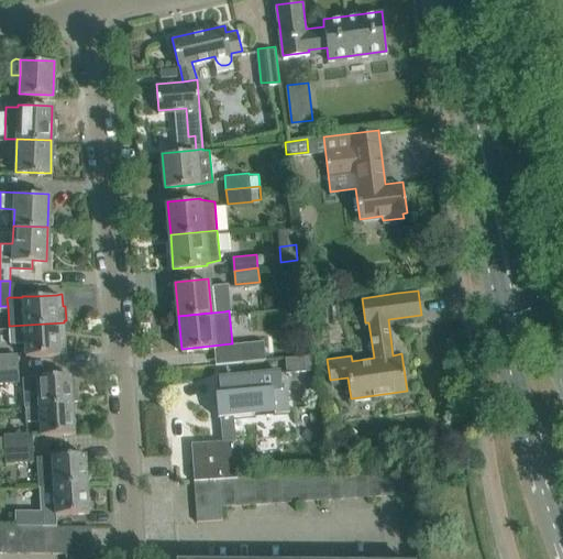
[(65,351),(64,322),(9,326),(10,341),(25,341),(25,354),(59,352),(59,351),(65,351)]
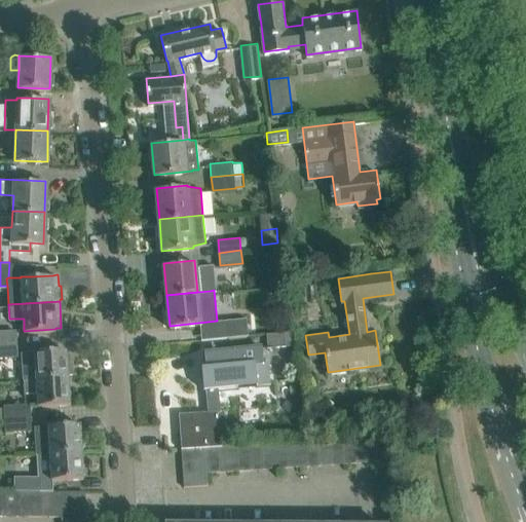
[(247,317),(225,319),(226,335),(248,333),(247,317)]
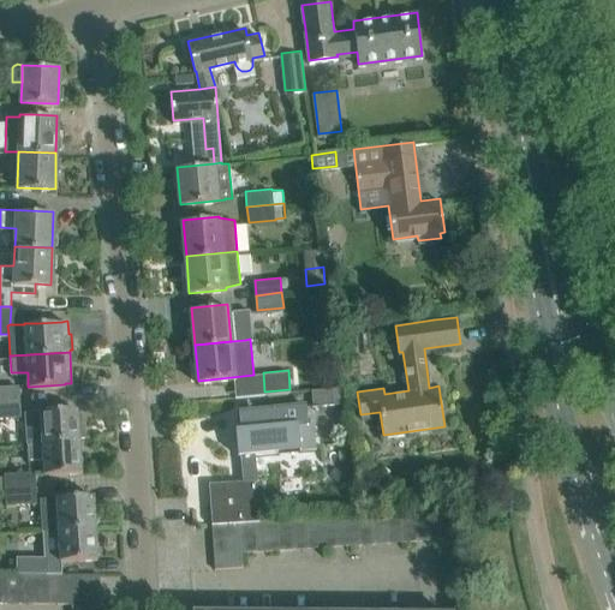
[(19,384),(0,386),(0,400),(21,399),(19,384)]
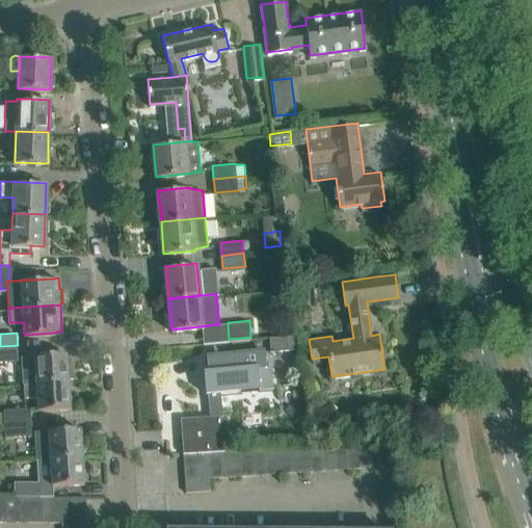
[(297,348),(296,334),(269,336),(270,350),(297,348)]
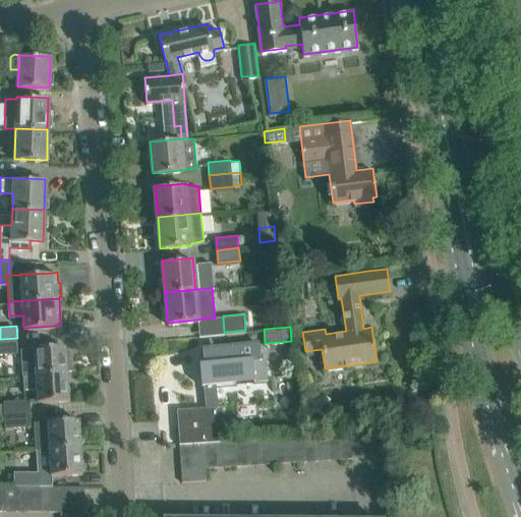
[(0,353),(18,352),(17,338),(0,339),(0,353)]
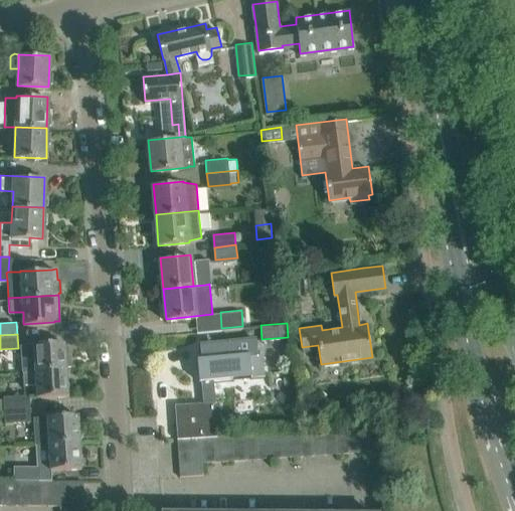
[(263,354),(258,354),(256,338),(199,343),(201,358),(197,358),(199,379),(201,379),(207,378),(207,377),(213,377),(250,373),(251,376),(265,375),(263,354)]
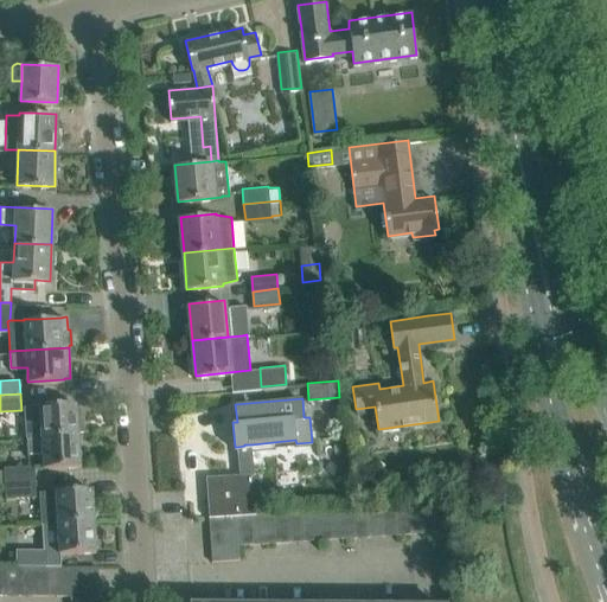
[(76,402),(52,403),(32,405),(33,420),(42,420),(42,436),(78,434),(76,402)]
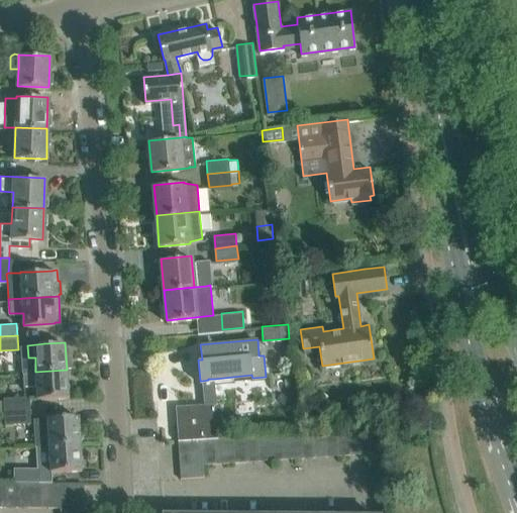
[(69,396),(67,370),(35,372),(24,373),(25,384),(36,383),(37,398),(69,396)]
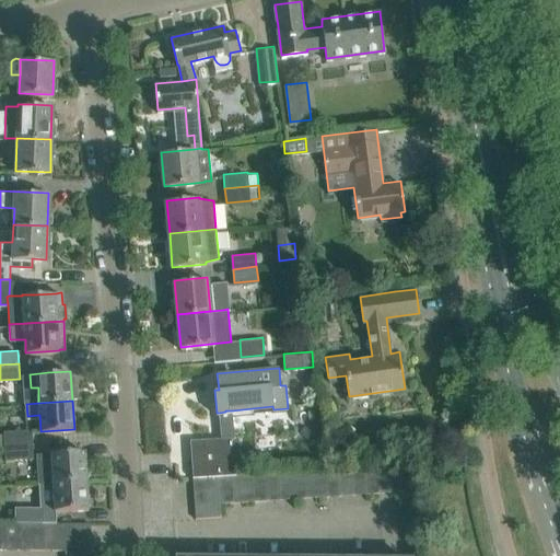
[(238,435),(234,435),(232,410),(225,410),(225,412),(219,413),(220,436),(189,439),(193,476),(218,475),(231,474),(240,473),(242,473),(238,435)]
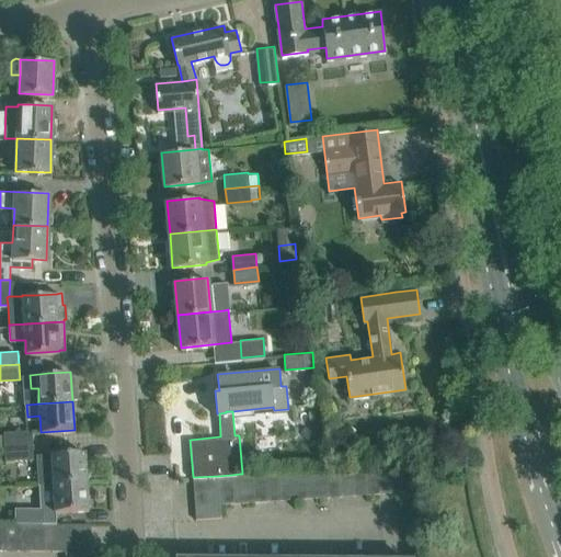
[(4,431),(4,433),(0,433),(0,444),(6,445),(6,446),(33,445),(32,430),(4,431)]
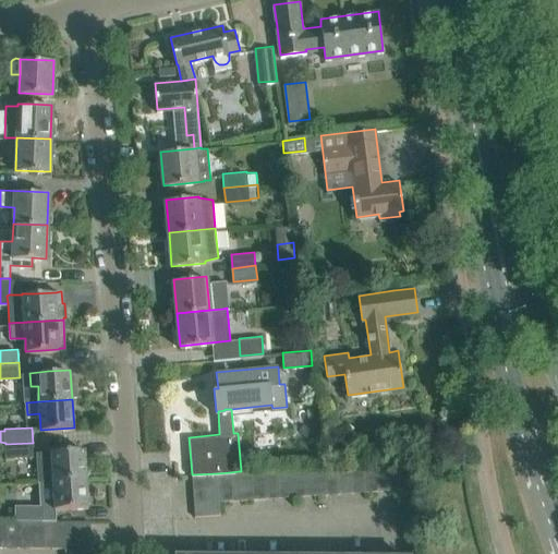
[(33,455),(33,443),(5,444),(5,457),(33,455)]
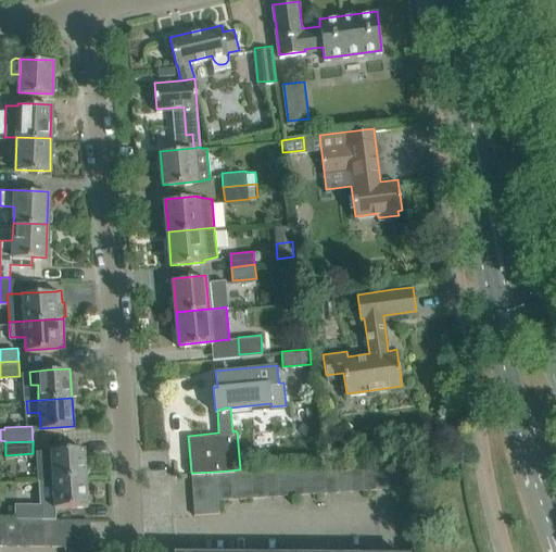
[(85,447),(63,448),(36,450),(38,479),(86,476),(85,447)]
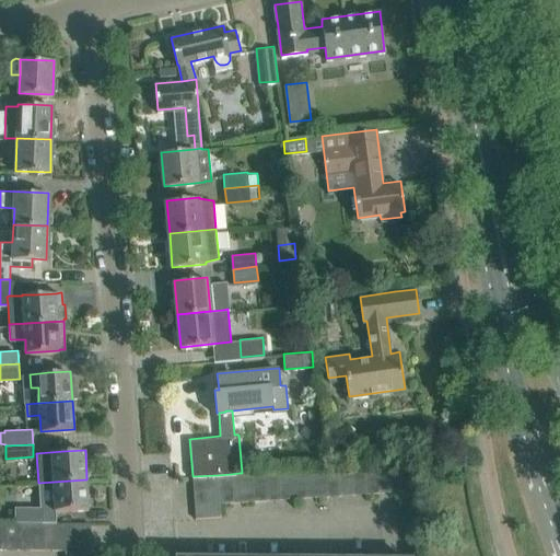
[(397,463),(386,463),(386,472),(398,472),(397,463)]
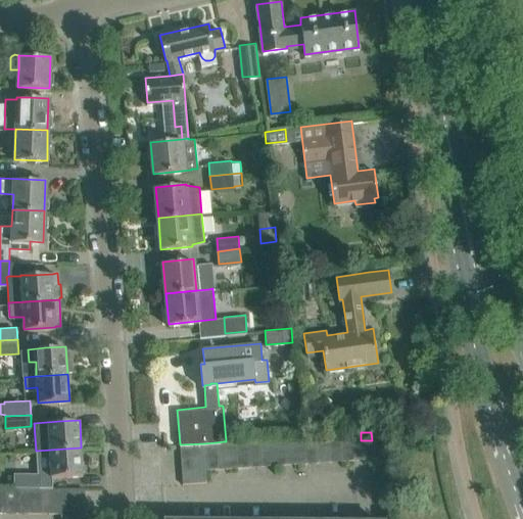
[(341,451),(341,442),(340,433),(329,434),(330,460),(342,459),(341,451)]
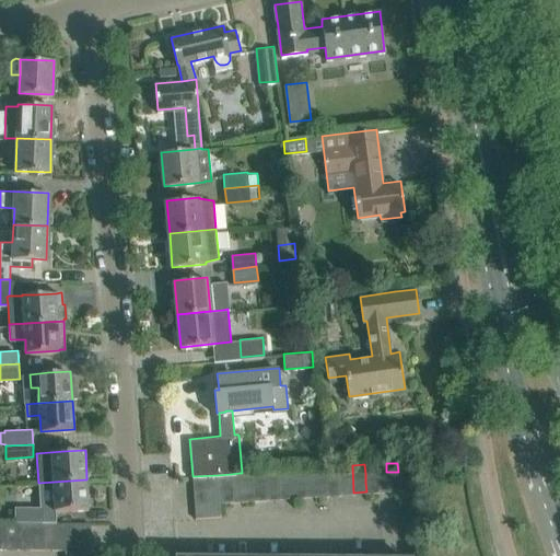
[(378,473),(377,464),(364,464),(365,474),(378,473)]
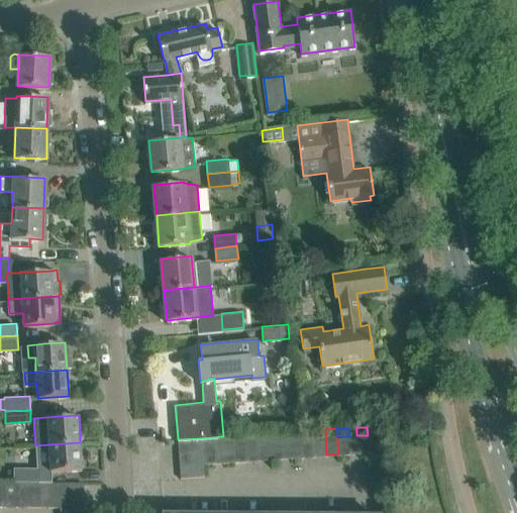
[(326,454),(325,429),(313,430),(314,454),(326,454)]
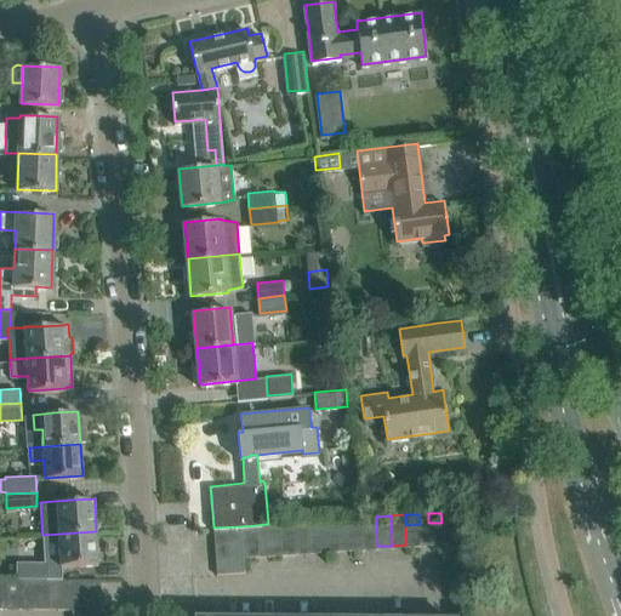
[(377,546),(376,517),(363,518),(363,528),(364,537),(364,547),(377,546)]
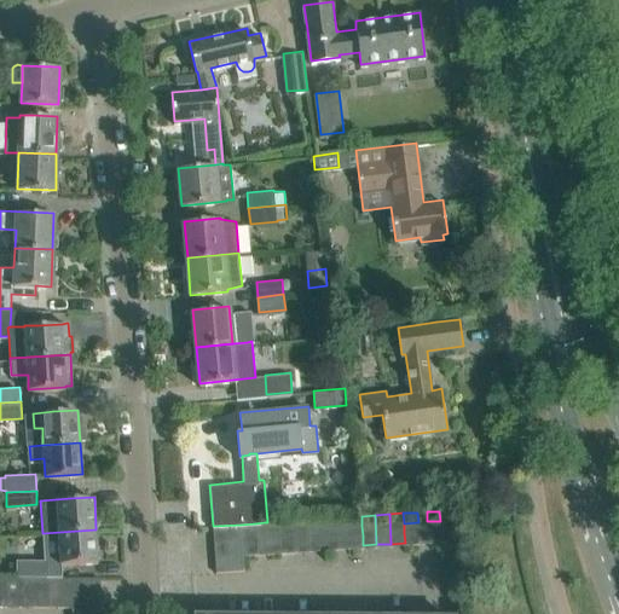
[(362,526),(362,516),(346,516),(346,527),(362,526)]
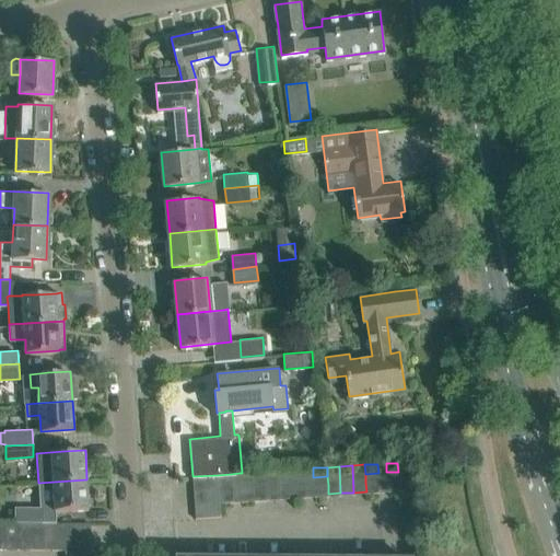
[(305,477),(304,468),(292,470),(292,478),(305,477)]
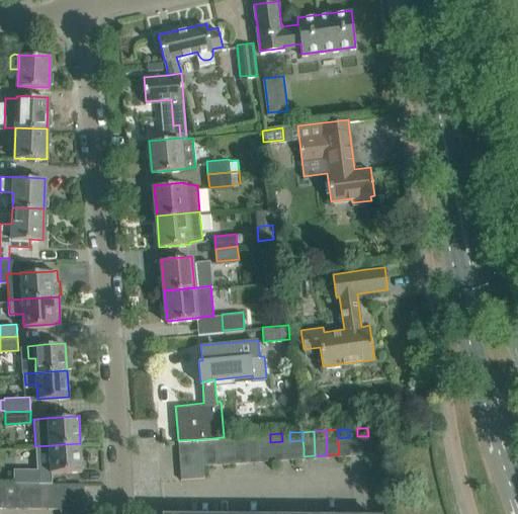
[(271,450),(270,442),(270,434),(258,435),(260,459),(271,458),(271,450)]
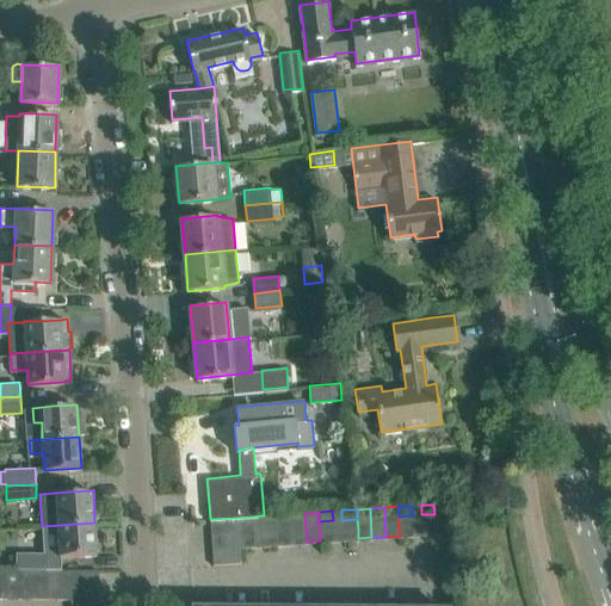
[(292,543),(290,513),(276,514),(276,524),(277,533),(278,544),(292,543)]
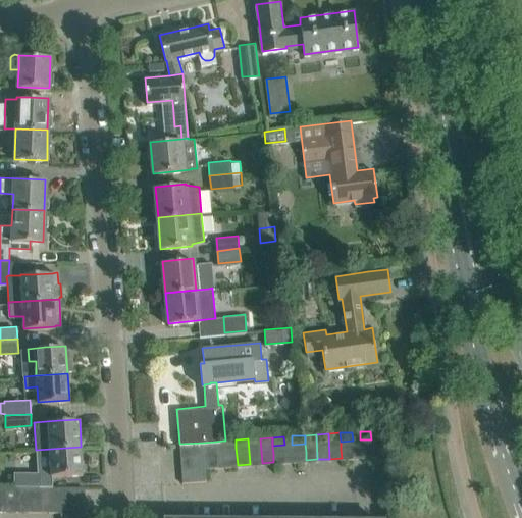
[(262,463),(260,438),(248,438),(250,464),(262,463)]
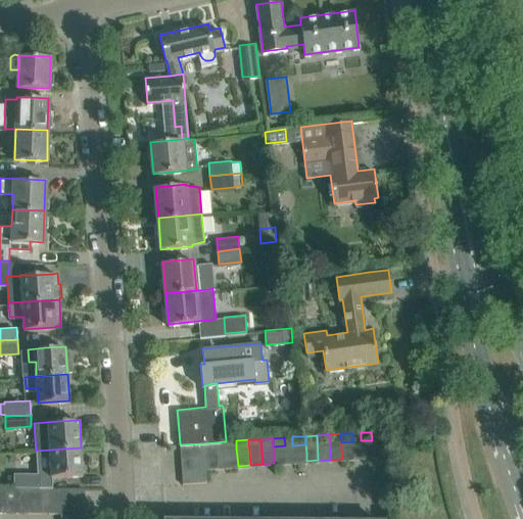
[(236,449),(236,440),(226,441),(224,441),(224,450),(236,449)]
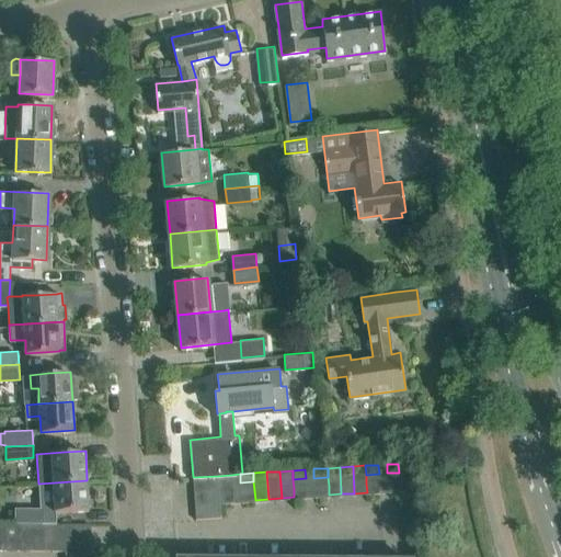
[(400,481),(399,473),(387,473),(388,481),(400,481)]
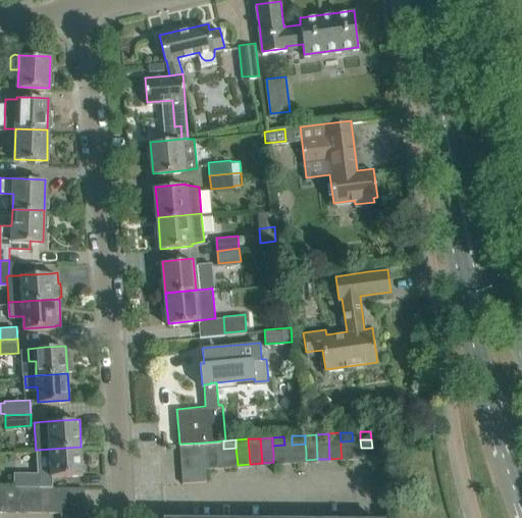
[(353,449),(353,441),(341,442),(341,450),(353,449)]
